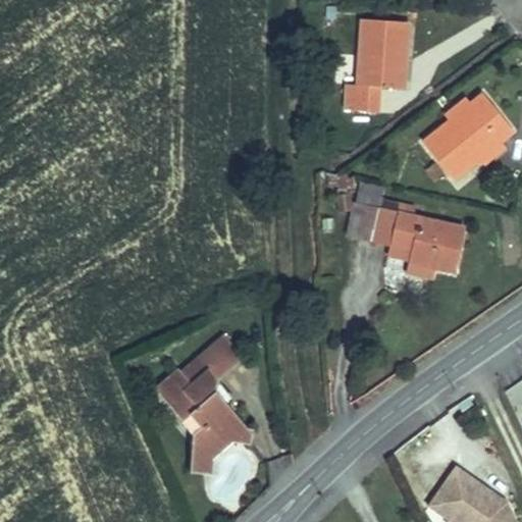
[(378,87),(400,88),(402,63),(405,63),(407,22),(362,18),(358,85),(346,84),(344,109),(377,112),(378,87)]
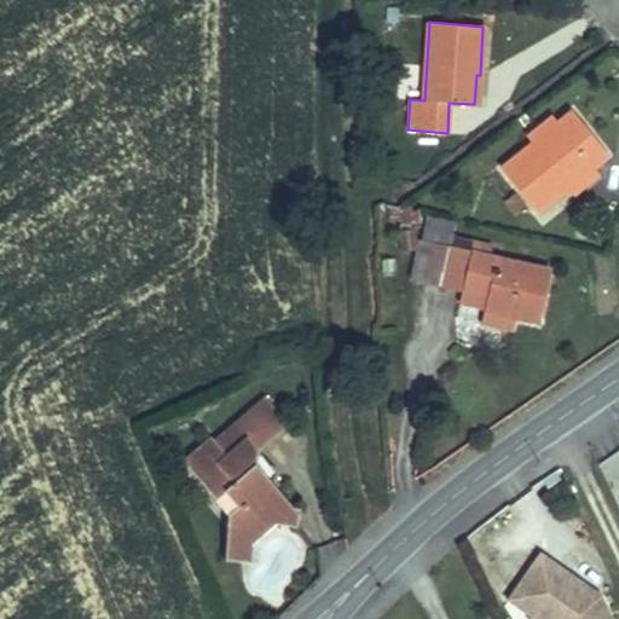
[(537,213),(570,186),(591,168),(608,156),(572,111),(556,125),(542,137),(545,140),(539,145),(536,140),(534,142),(502,168),(537,213)]
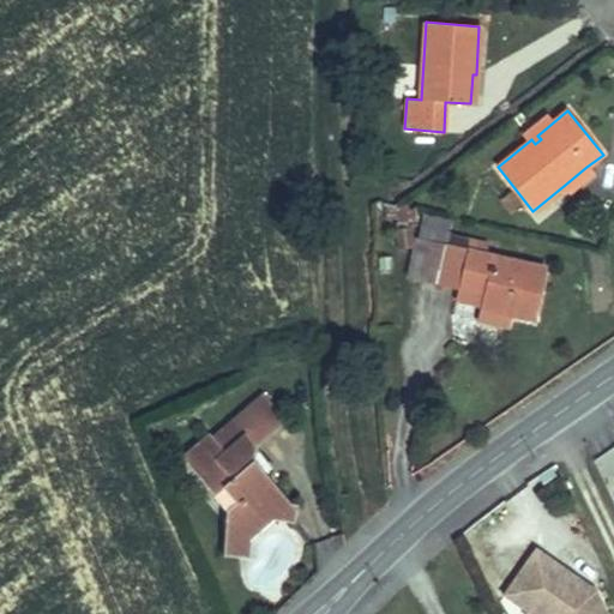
[(524,133),(530,140),(531,139),(535,144),(541,139),(537,136),(552,124),(546,116),(524,133)]
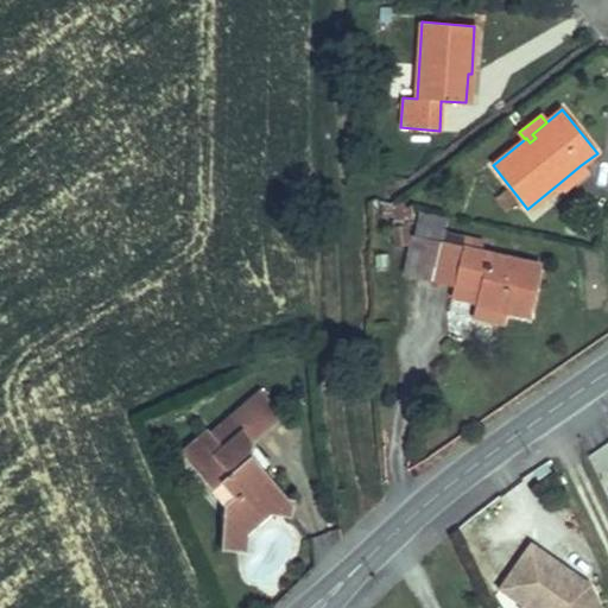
[(559,183),(565,190),(587,172),(581,165),(559,183)]
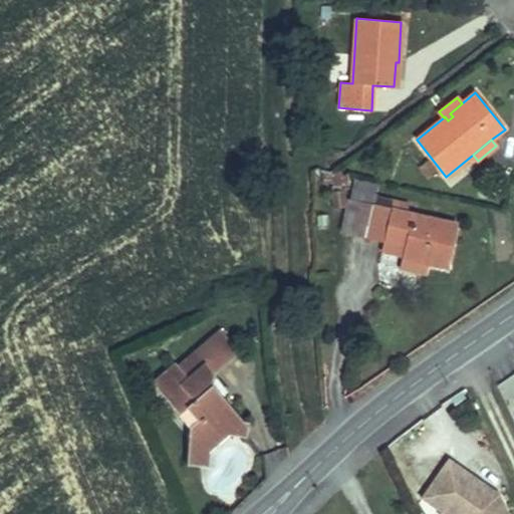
[(419,167),(429,179),(437,172),(428,160),(419,167)]
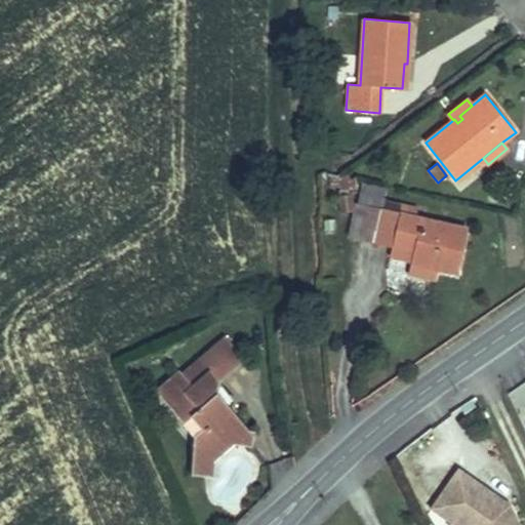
[(387,188),(362,183),(357,204),(381,209),(384,210),(387,200),(387,198),(385,198),(387,188)]
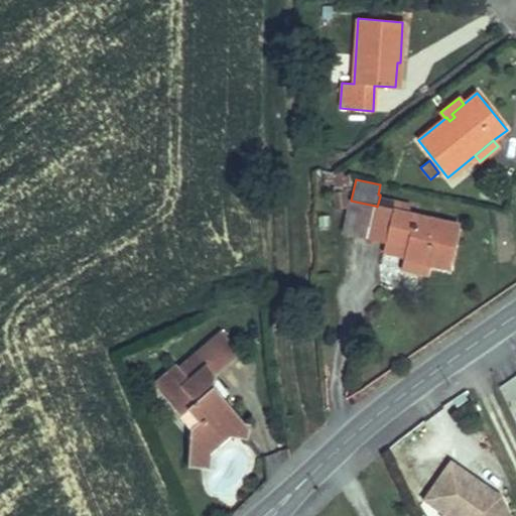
[(347,208),(349,208),(348,204),(346,190),(332,192),(334,210),(347,208)]
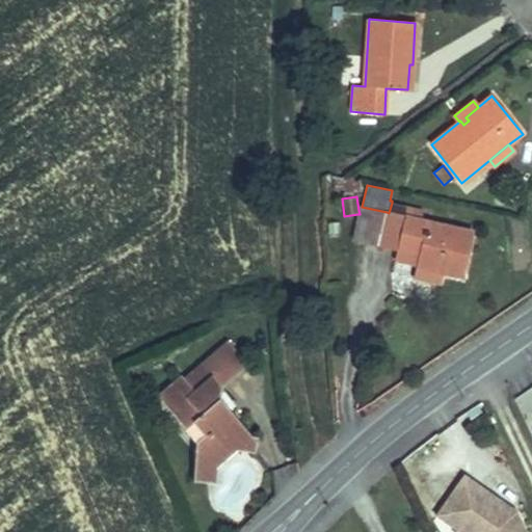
[(441,271),(462,276),(472,233),(420,220),(423,210),(392,203),(389,213),(387,212),(379,244),(398,248),(414,253),(415,244),(422,246),(417,266),(418,267),(441,271)]
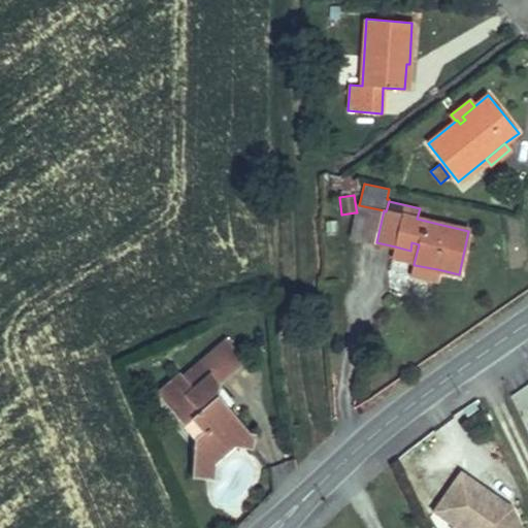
[(350,237),(376,242),(384,210),(359,205),(357,205),(356,208),(357,212),(355,212),(350,237)]
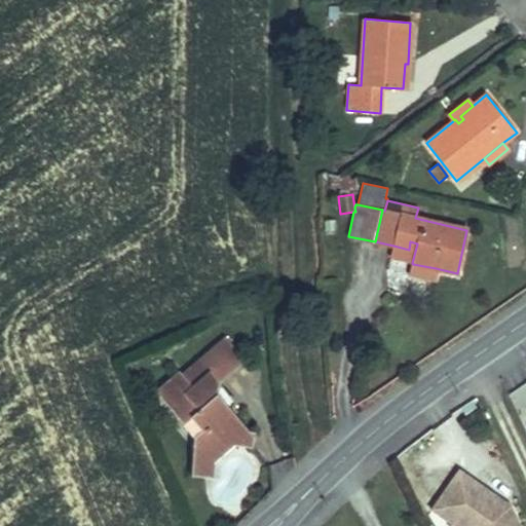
[(390,259),(412,263),(417,243),(410,241),(409,250),(393,246),(390,259)]
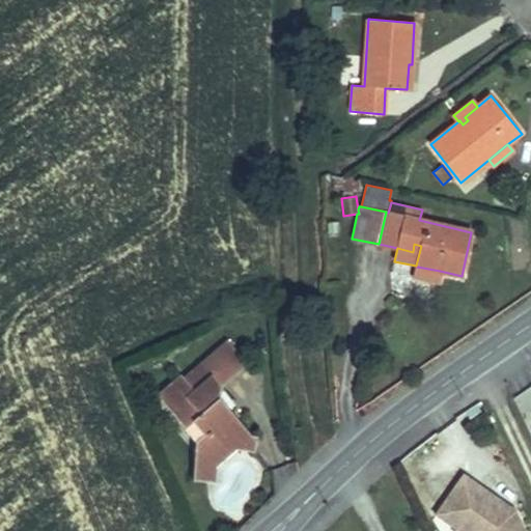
[(415,277),(438,282),(440,271),(417,267),(415,277)]
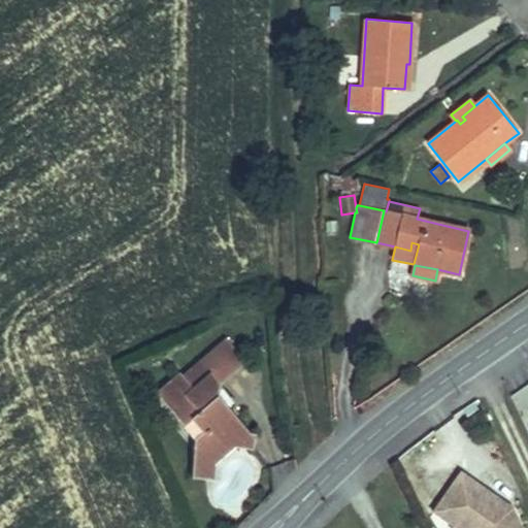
[(216,349),(234,371),(245,361),(227,339),(216,349)]
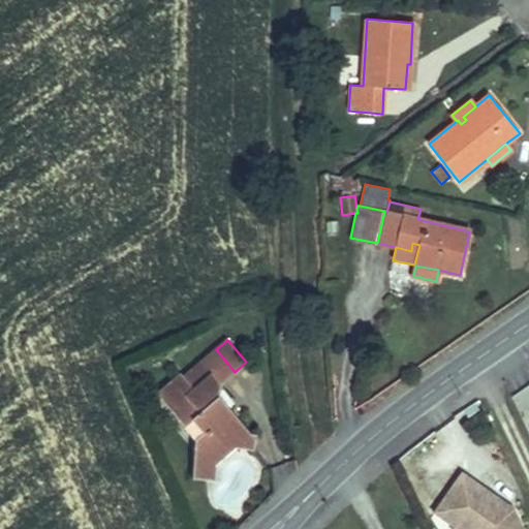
[(170,410),(195,439),(216,464),(236,447),(244,448),(247,431),(230,411),(238,405),(230,396),(223,402),(218,397),(220,384),(235,372),(216,349),(184,377),(181,375),(164,390),(177,404),(170,410)]
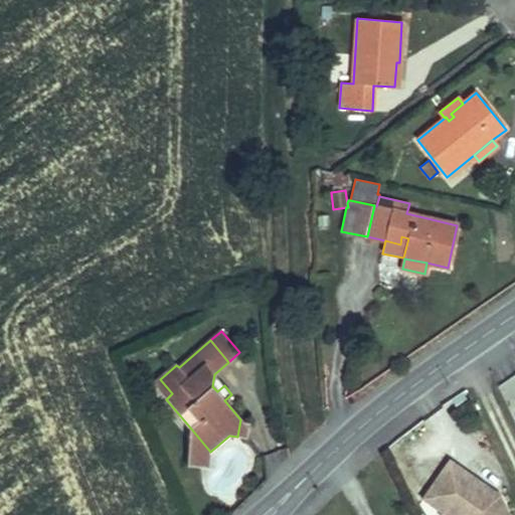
[(212,386),(217,391),(224,385),(214,374),(212,386)]
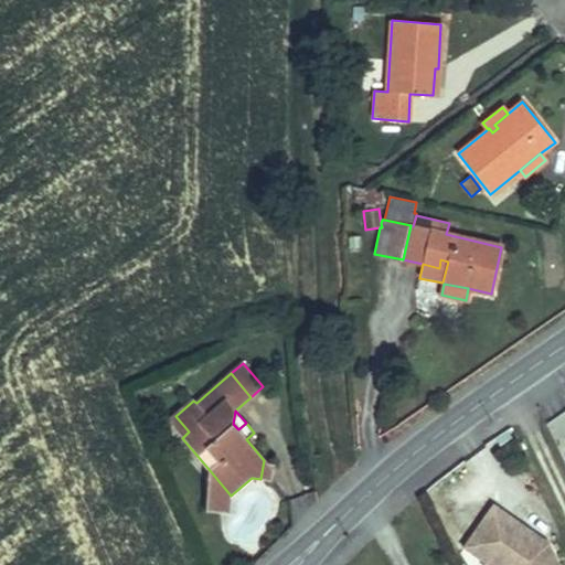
[(169,422),(182,438),(189,432),(176,416),(169,422)]
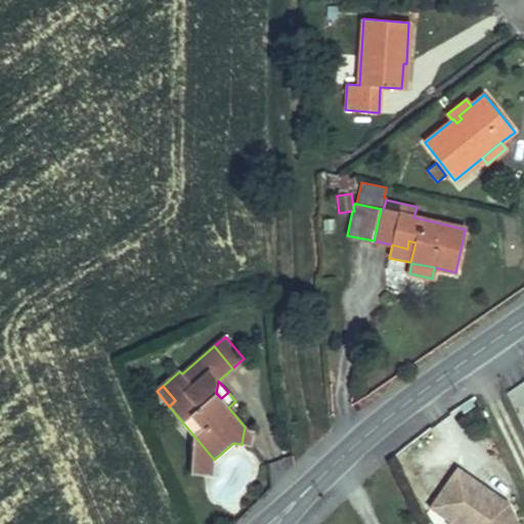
[(242,444),(252,446),(255,431),(248,430),(245,427),(242,444)]
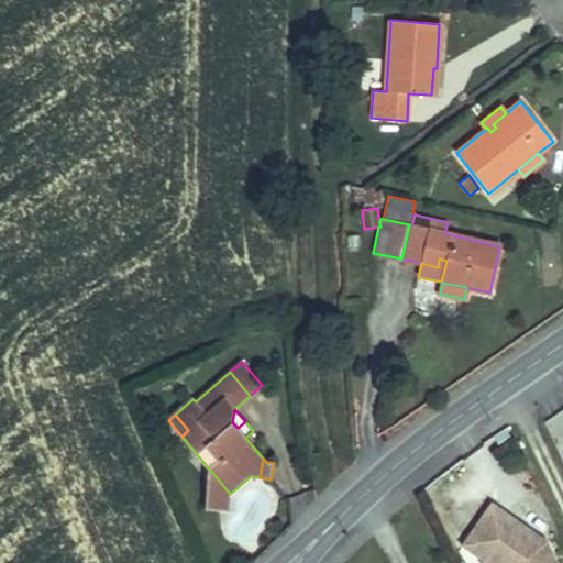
[(203,510),(228,512),(230,494),(208,467),(203,510)]
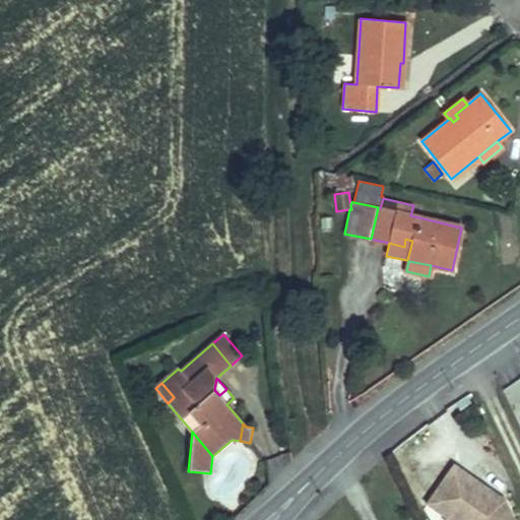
[(452,519),(513,519),(504,501),(498,504),(491,499),(494,494),(454,466),(429,504),(452,519)]
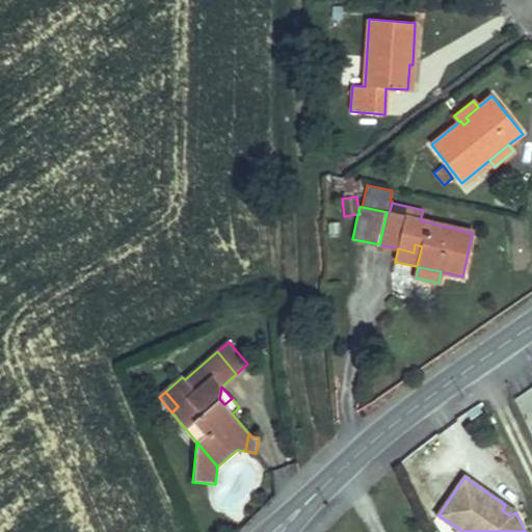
[(502,510),(509,515),(515,512),(505,505),(502,510)]
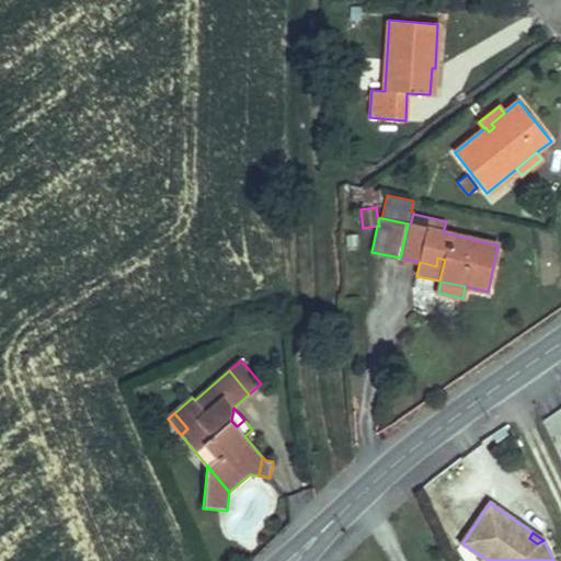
All buildings are outlined.
